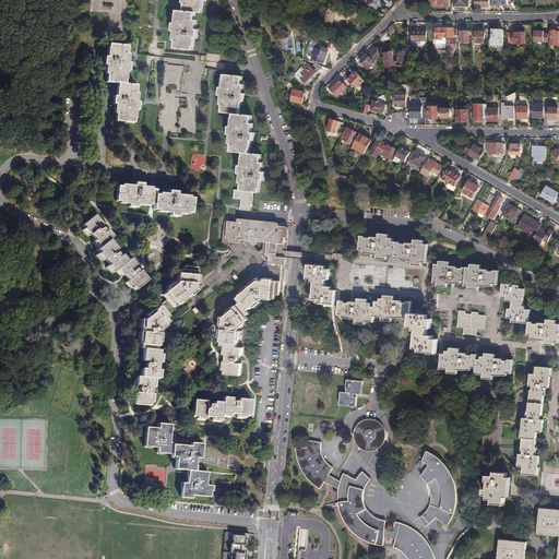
[(183,0),(183,7),(177,6),(176,10),(175,10),(175,19),(173,19),(173,26),(174,26),(173,36),(175,36),(175,44),(192,45),(192,42),(191,42),(192,33),(194,33),(197,33),(197,32),(198,25),(195,25),(197,16),(194,15),(194,8),(201,8),(201,4),(200,4),(200,0),(183,0)]
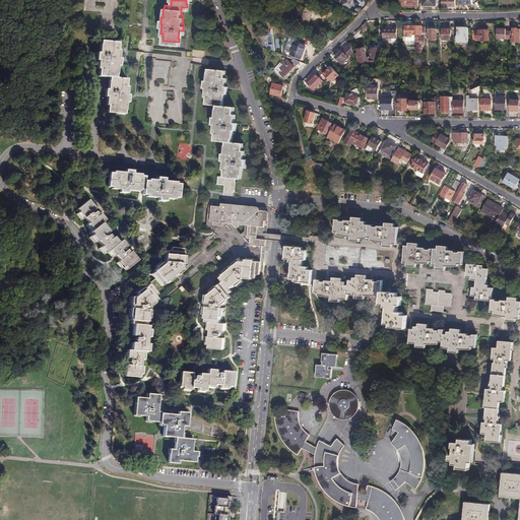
[(340,6),(349,9),(352,0),(335,0),(334,2),(338,4),(339,2),(341,3),(340,6)]
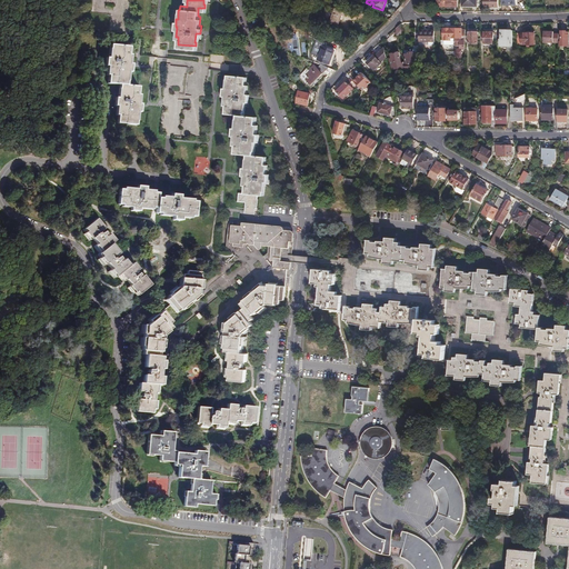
[(328,22),(326,29),(335,32),(342,12),(333,9),(331,15),(326,13),(323,17),(327,21),(328,22)]
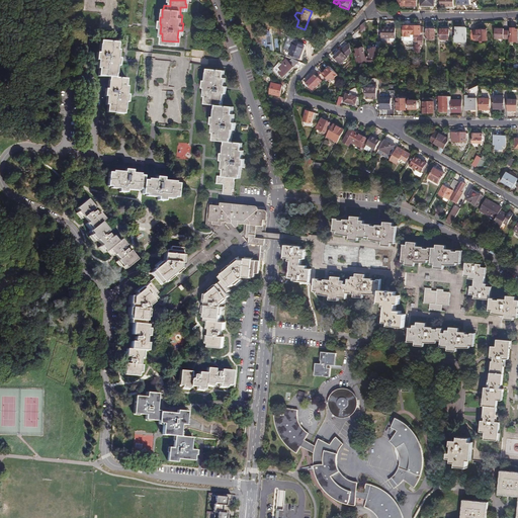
[(410,24),(410,21),(403,21),(403,36),(404,36),(410,37),(410,35),(413,35),(413,41),(414,44),(417,44),(417,46),(415,46),(414,47),(414,54),(419,54),(419,46),(422,46),(423,27),(420,27),(420,26),(414,26),(414,24),(410,24)]
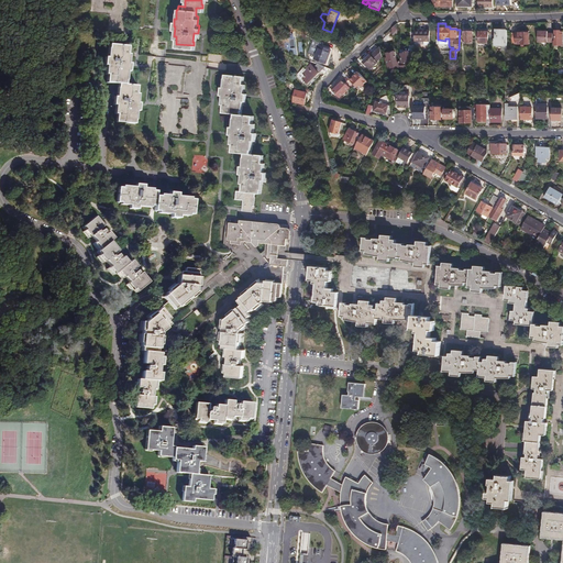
[(493,46),(505,46),(505,32),(500,31),(494,31),(494,41),(493,41),(493,46)]
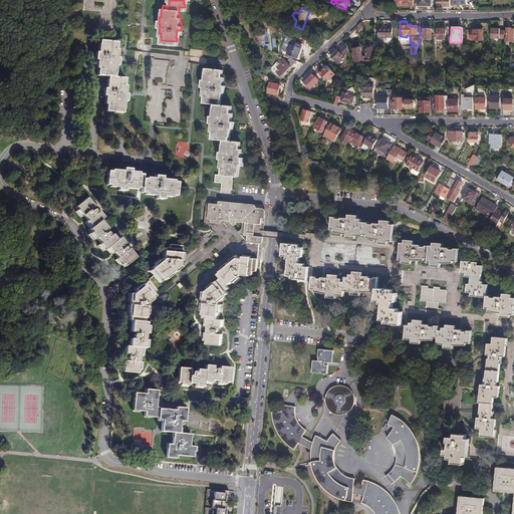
[(489,39),(503,39),(503,31),(500,31),(498,31),(498,29),(489,28),(489,39)]
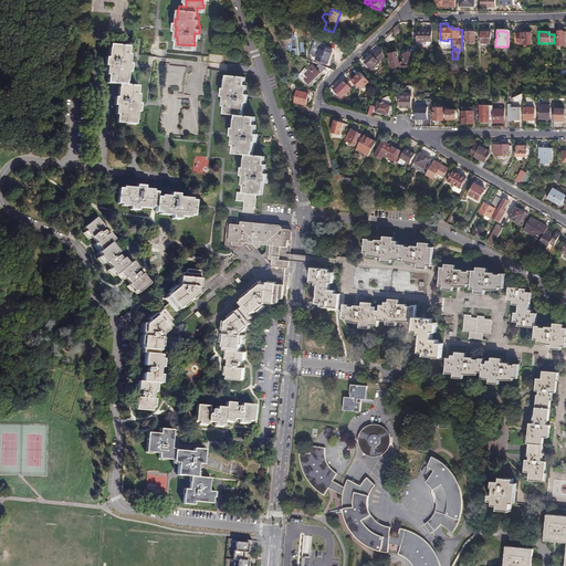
[(563,33),(563,32),(559,31),(555,31),(555,46),(564,46),(565,33),(563,33)]
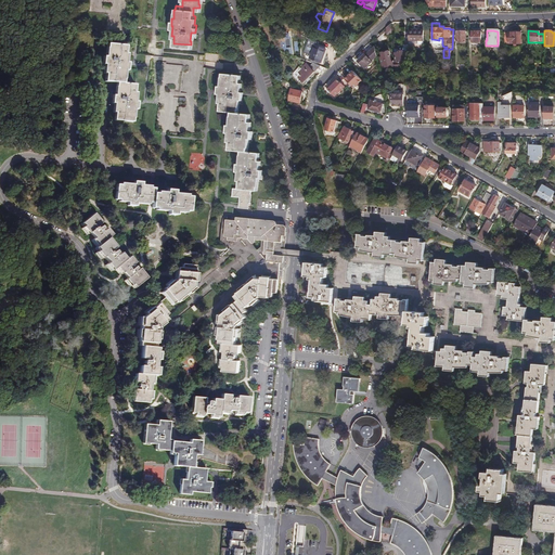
[(407,41),(422,41),(422,31),(414,31),(407,31),(407,41)]
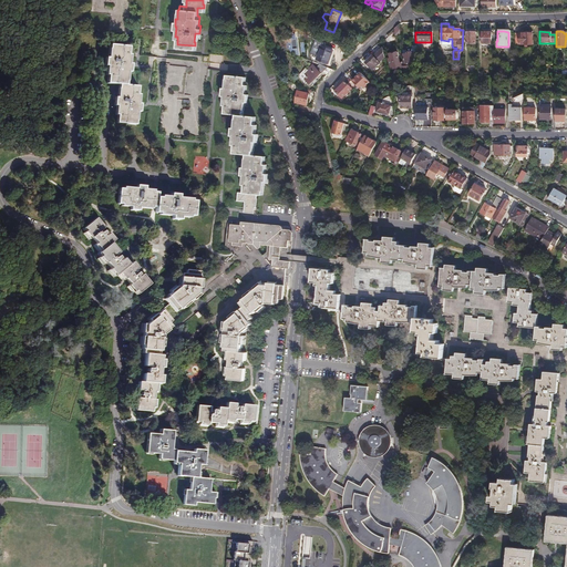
[(474,44),(475,32),(467,32),(466,32),(465,44),(474,44)]
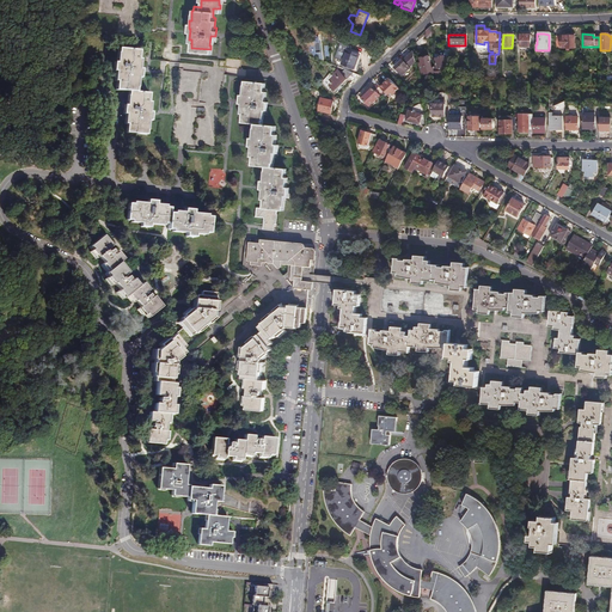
[(530,48),(530,36),(527,36),(519,36),(519,48),(530,48)]
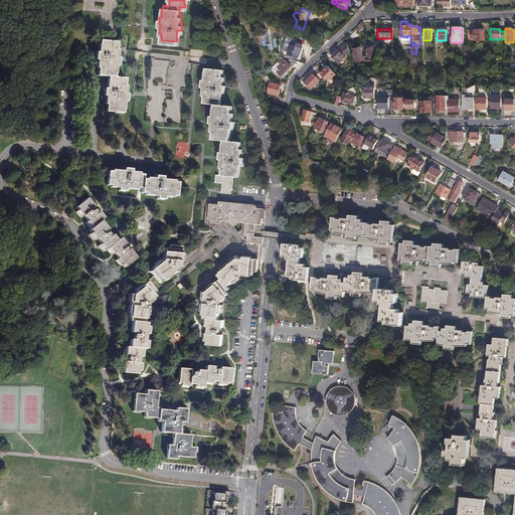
[(482,41),(482,31),(476,31),(471,30),(470,41),(475,41),(475,43),(477,43),(477,41),(482,41)]
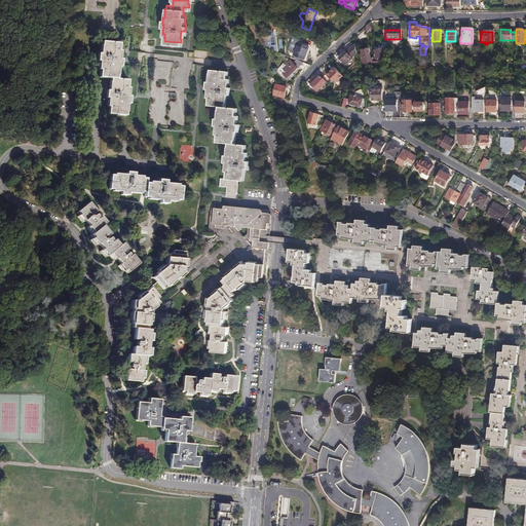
[(128,76),(116,75),(117,71),(118,63),(120,63),(120,62),(121,55),(119,55),(120,47),(118,47),(119,39),(102,38),(101,41),(103,41),(102,50),(100,50),(98,50),(98,58),(99,58),(98,66),(100,66),(100,73),(111,74),(111,78),(112,79),(111,87),(109,87),(107,86),(107,94),(108,94),(108,103),(109,103),(109,110),(125,112),(126,108),(127,100),(129,100),(129,98),(130,92),(128,92),(129,84),(127,84),(128,76)]
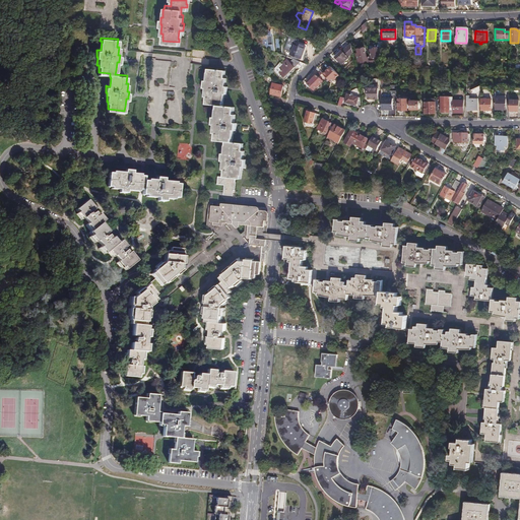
[(294,41),(288,55),(301,59),(306,45),(294,41)]
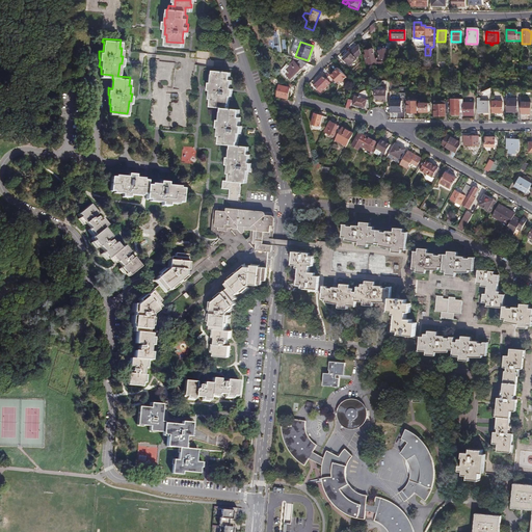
[(348,67),(360,56),(357,47),(350,54),(348,52),(346,54),(341,59),(348,67)]
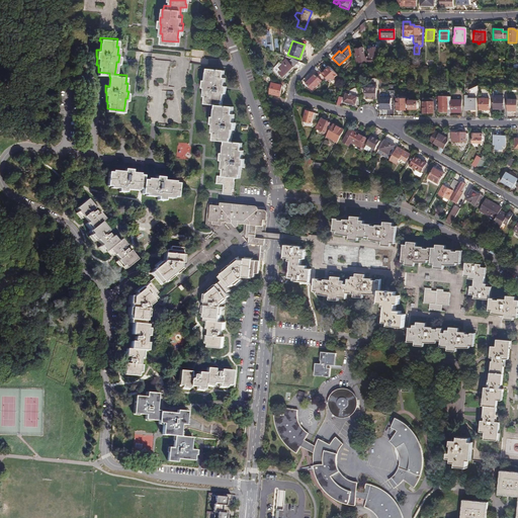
[(375,66),(379,66),(379,61),(376,61),(375,54),(379,54),(379,46),(374,47),(374,52),(370,52),(369,51),(367,51),(368,63),(366,63),(366,67),(375,66)]
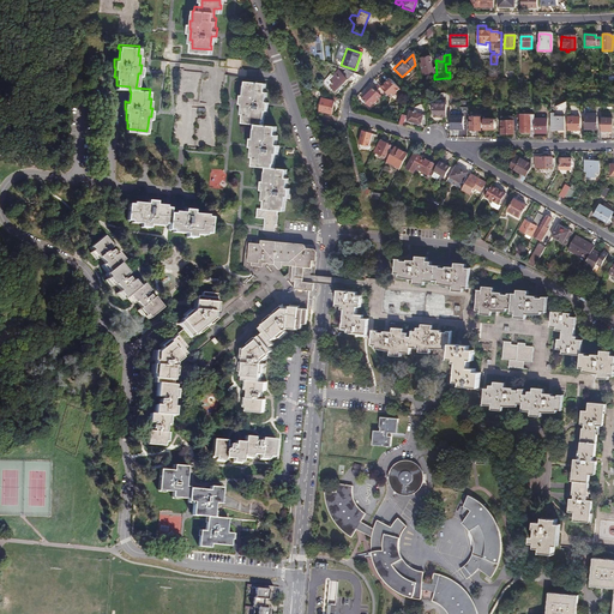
[(429,76),(434,74),(434,67),(432,68),(428,56),(422,58),(420,59),(421,66),(419,66),(420,71),(421,71),(422,76),(427,74),(429,76)]
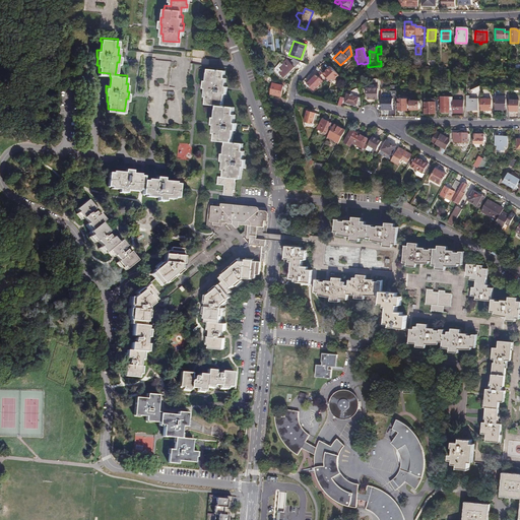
[(287,63),(293,68),(295,66),(299,69),(304,65),(291,60),(287,63)]
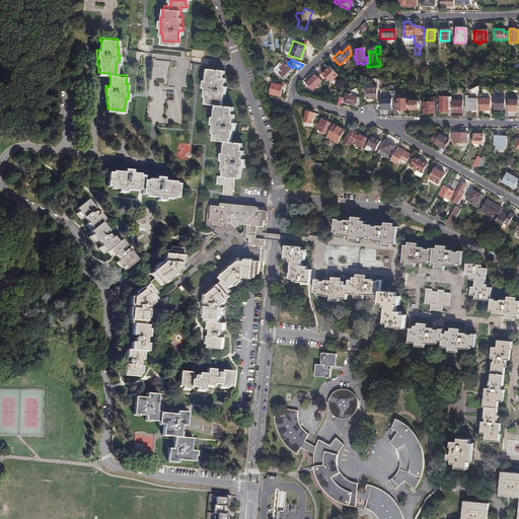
[(285,75),(292,68),(287,63),(285,61),(280,65),(279,64),(271,71),(278,78),(280,76),(282,78),(285,75)]
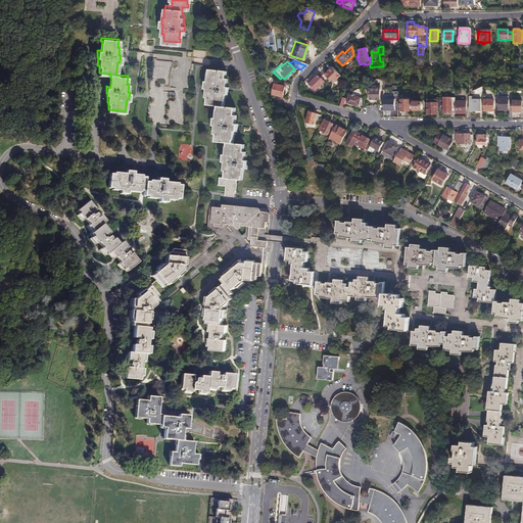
[(233,139),(234,136),(232,136),(233,127),(235,128),(237,128),(238,120),(236,120),(237,111),(235,111),(236,104),(224,103),(225,99),(223,99),(224,91),(226,91),(228,91),(229,83),(227,83),(228,75),(226,75),(226,67),(209,65),(208,67),(208,69),(207,69),(207,78),(205,78),(204,85),(206,85),(205,94),(207,94),(206,101),(219,102),(218,106),(218,105),(217,114),(215,113),(215,122),(216,122),(216,130),(217,130),(217,138),(228,139),(228,142),(227,142),(226,151),(225,151),(224,158),(226,158),(225,167),(227,167),(226,175),(220,174),(220,181),(226,182),(226,192),(235,193),(235,187),(237,187),(237,180),(237,176),(243,176),(243,172),(242,172),(242,163),(244,163),(246,164),(247,156),(245,156),(246,148),(244,148),(245,140),(233,139)]
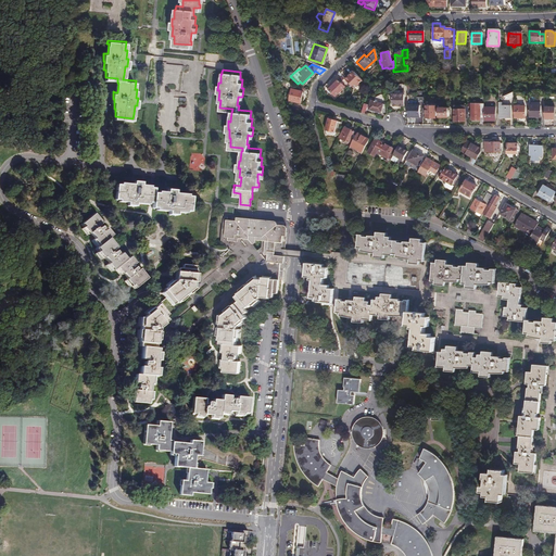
[(346,84),(352,88),(359,80),(352,72),(350,74),(343,80),(346,84)]
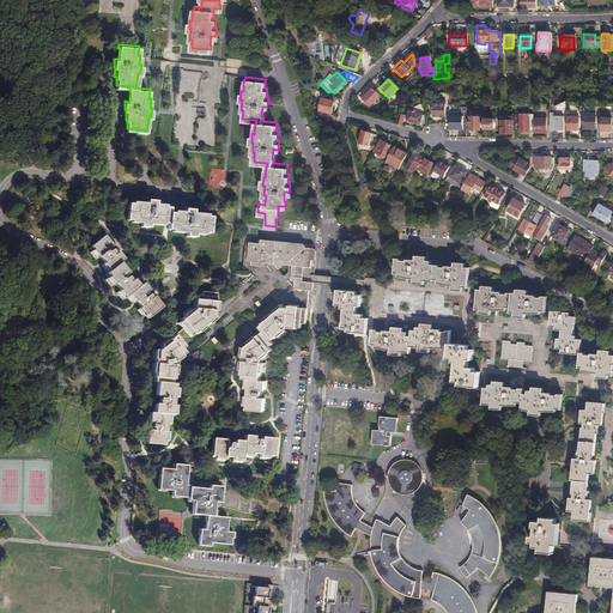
[(382,92),(378,89),(375,85),(366,93),(360,99),(368,107),(382,92)]
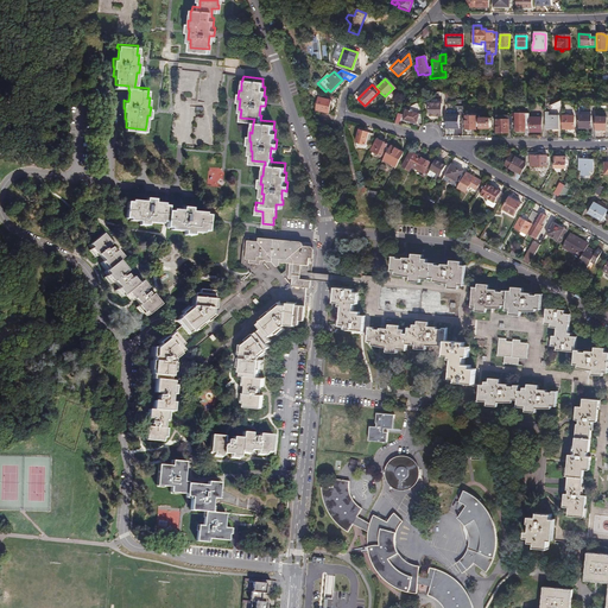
[(317,97),(314,109),(327,113),(329,100),(317,97)]
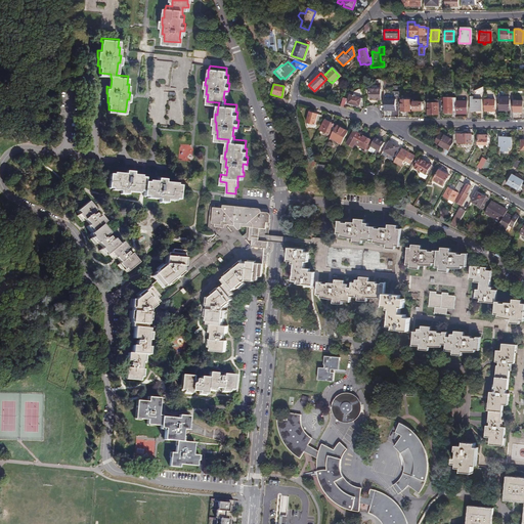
[(380,99),(380,91),(369,91),(369,99),(380,99)]
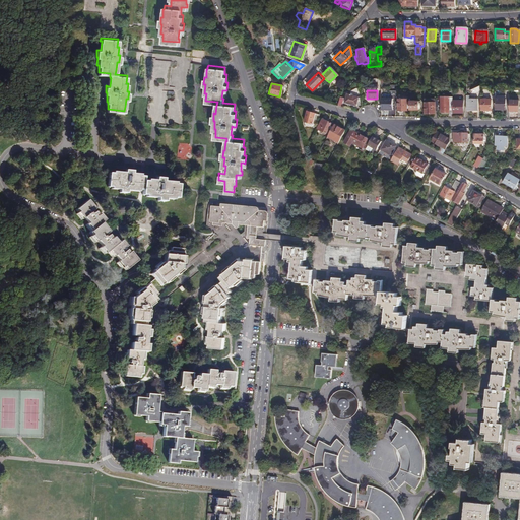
[(355,107),(358,99),(346,94),(343,104),(348,105),(355,107)]
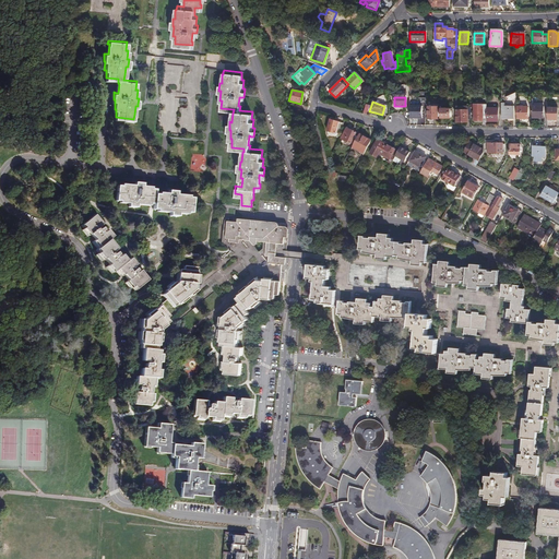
[(486,109),(486,105),(473,105),(473,121),(477,121),(483,121),(483,117),(485,117),(486,109)]
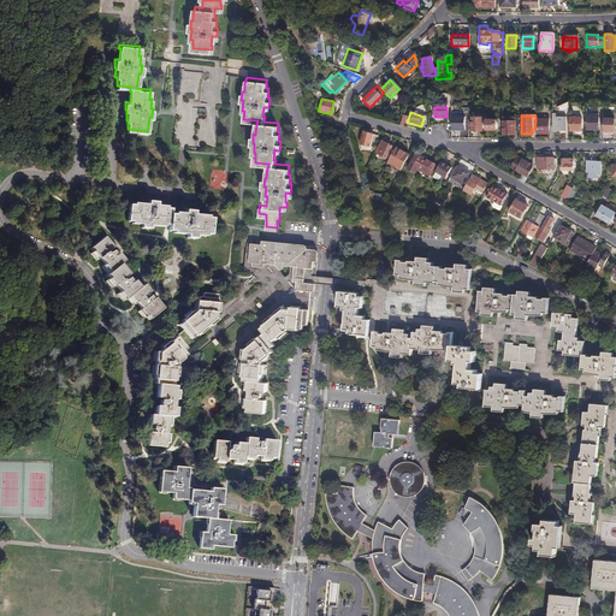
[(569,117),(569,130),(575,130),(581,130),(581,118),(569,117)]
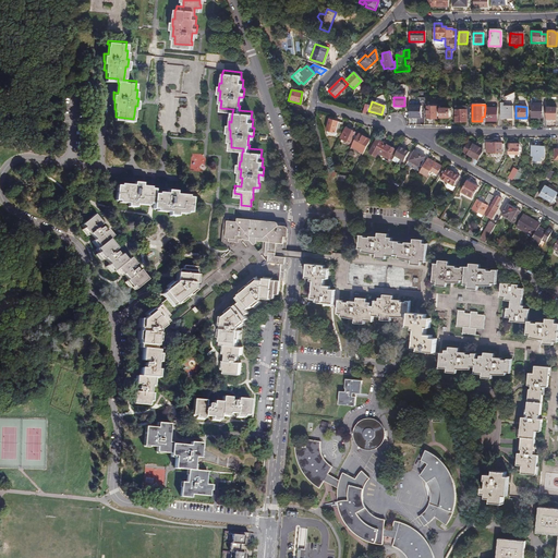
[(531,106),(530,118),(540,119),(542,119),(542,106),(531,106)]
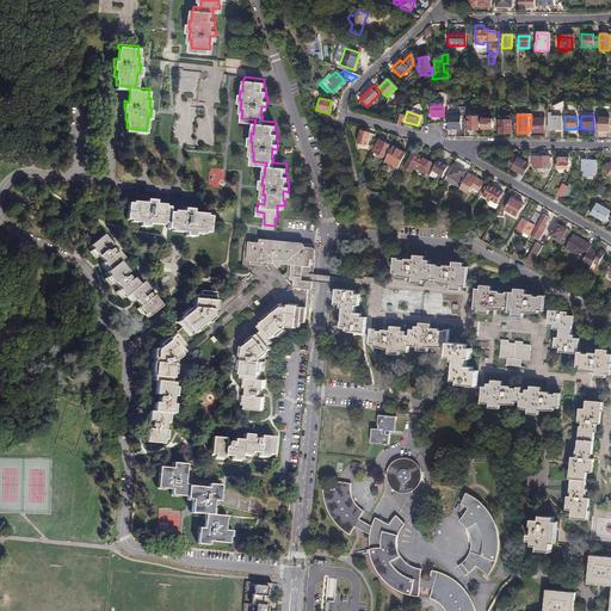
[(448,117),(446,129),(456,129),(460,130),(460,117),(448,117)]
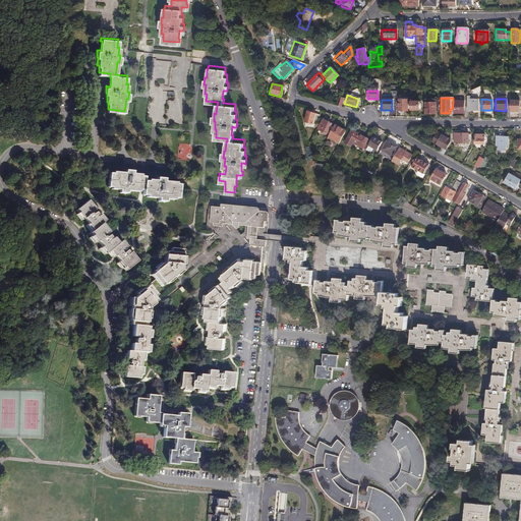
[(466,100),(466,112),(474,112),(478,112),(478,100),(466,100)]
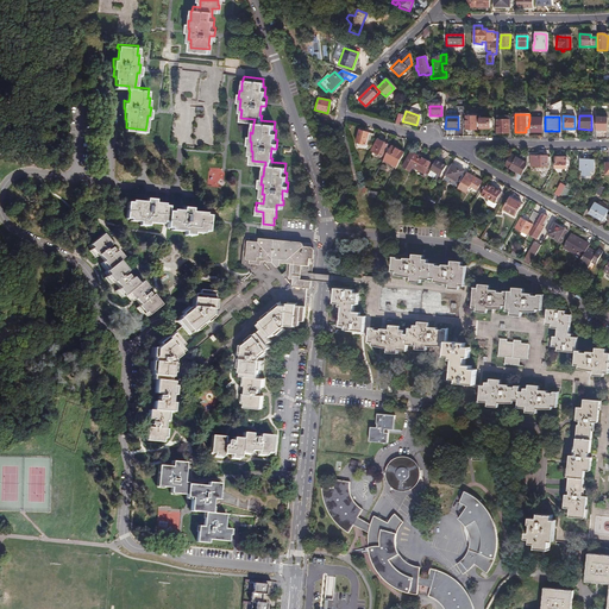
[(476,131),(476,118),(464,118),(464,131),(470,131),(476,131)]
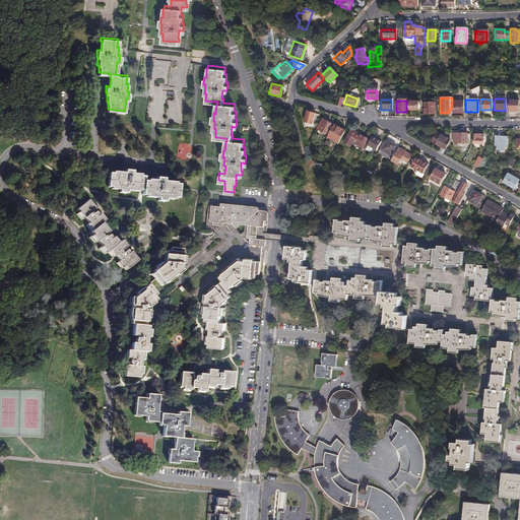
[(434,115),(434,101),(424,101),(424,114),(432,115),(434,115)]
